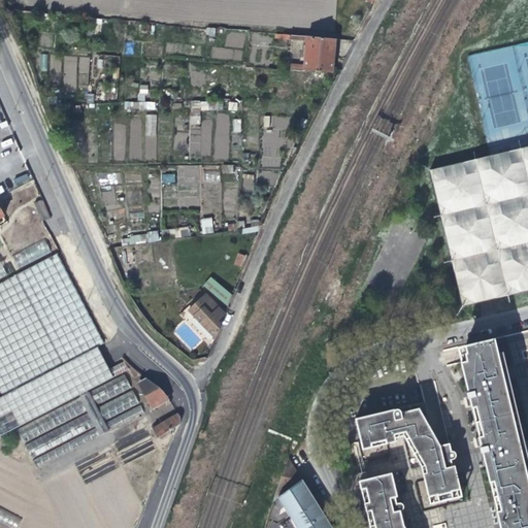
[(306,38),(303,72),(331,74),(333,60),(334,47),(334,41),(306,38)]
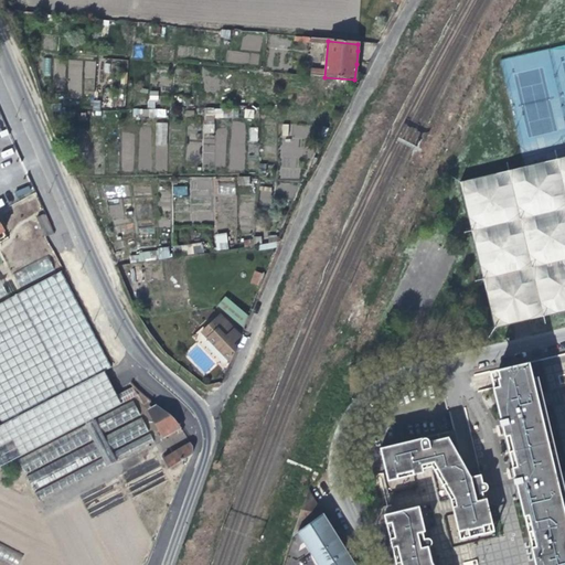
[(374,45),(358,44),(358,51),(372,53),(374,45)]
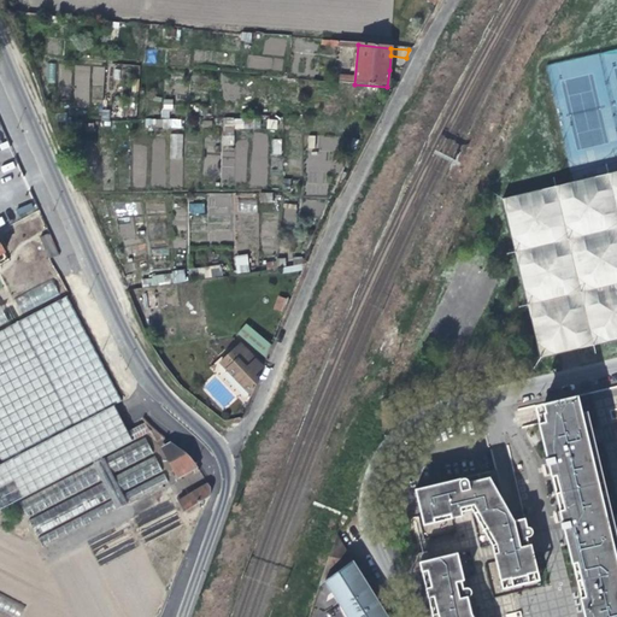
[(387,99),(387,87),(354,84),(340,83),(339,84),(334,87),(333,97),(387,99)]
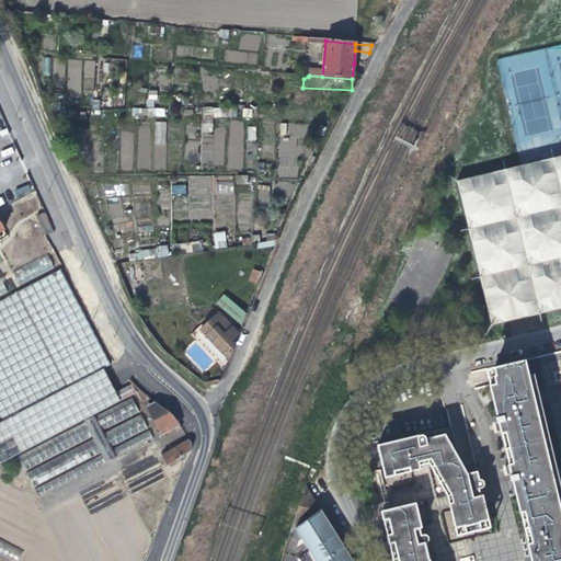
[(309,105),(322,105),(323,94),(323,91),(310,90),(309,105)]
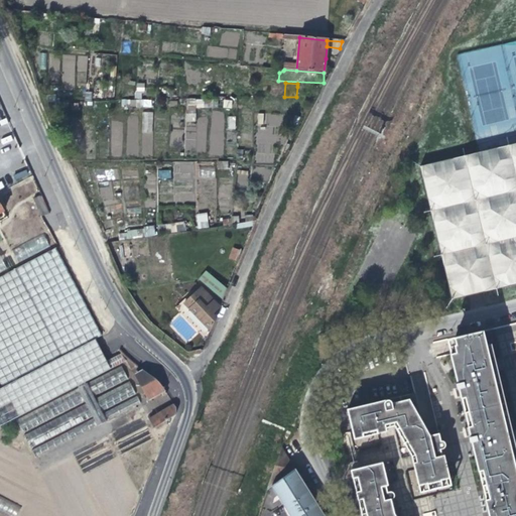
[(143,112),(143,131),(152,132),(153,112),(143,112)]
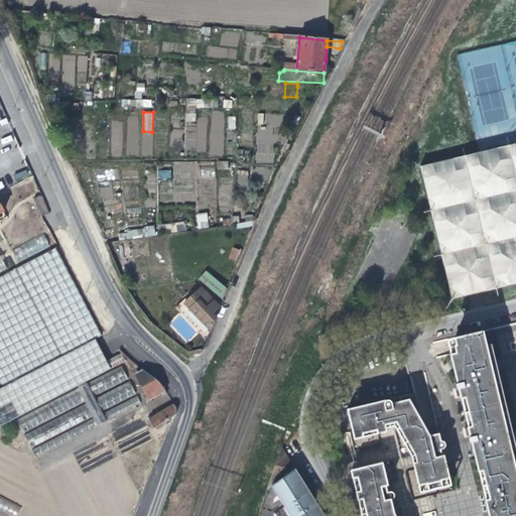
[(510,287),(515,285),(515,145),(419,168),(450,301),(475,296),(510,287)]
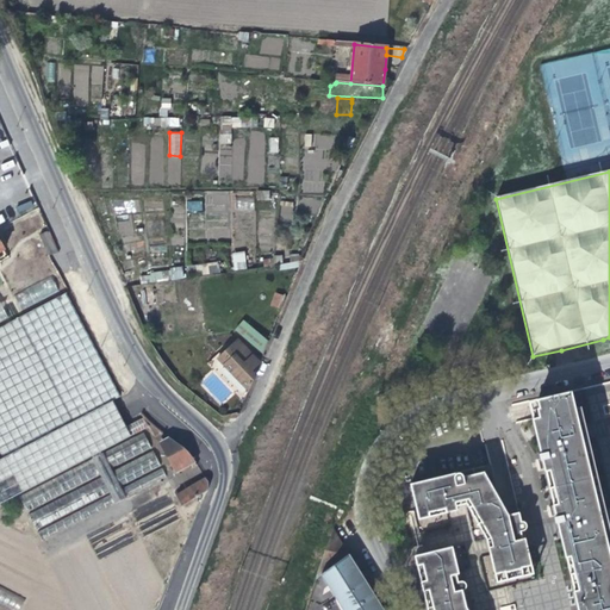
[(187,212),(203,211),(201,200),(186,201),(187,212)]
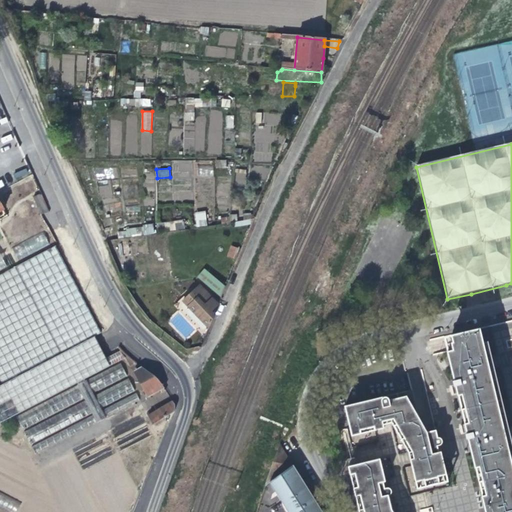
[(45,205),(40,194),(32,198),(40,215),(48,211),(45,205)]
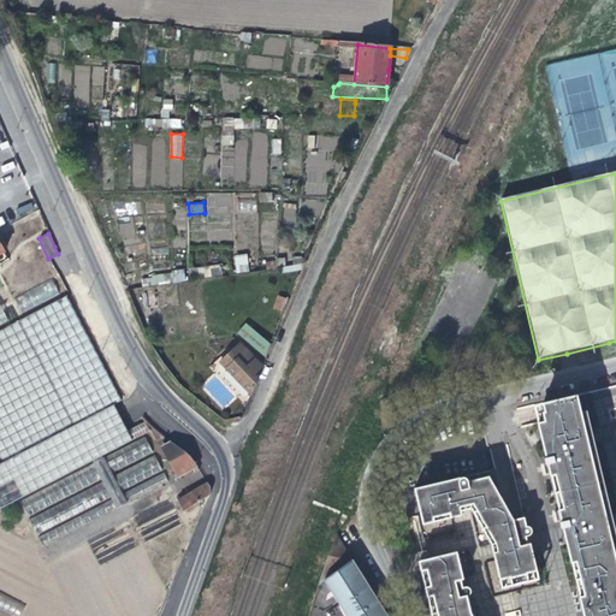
[(234,255),(236,273),(249,271),(247,254),(234,255)]
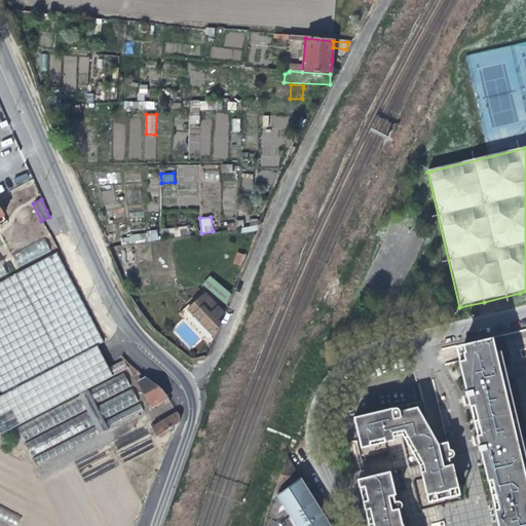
[(257,232),(260,226),(239,228),(240,234),(257,232)]
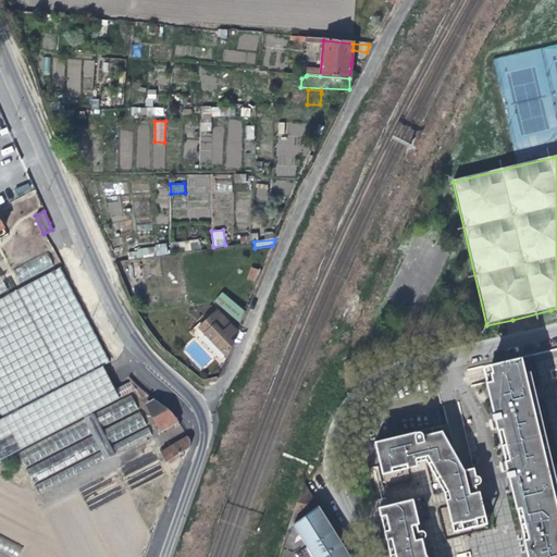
[(128,257),(168,255),(166,246),(128,248),(128,257)]
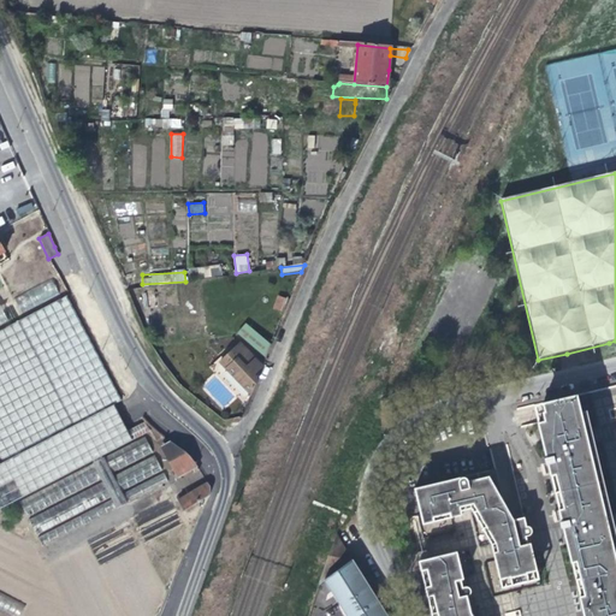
[(283,314),(289,301),(278,297),(273,311),(277,312),(283,314)]
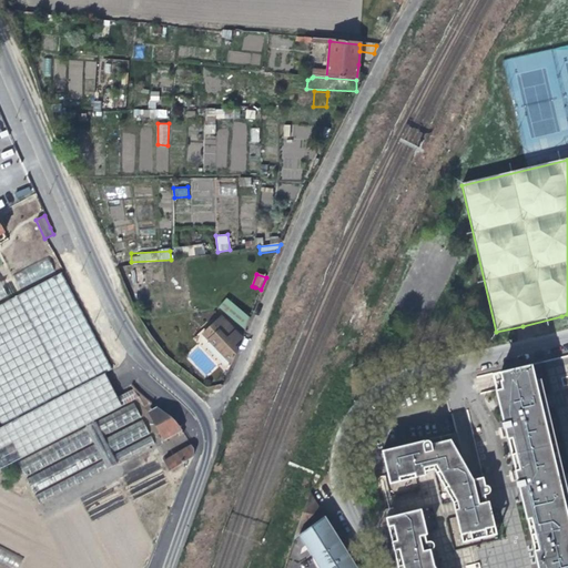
[(0,429),(0,454),(1,453),(114,394),(109,383),(104,375),(112,372),(62,275),(0,306),(0,424),(2,428),(0,429)]
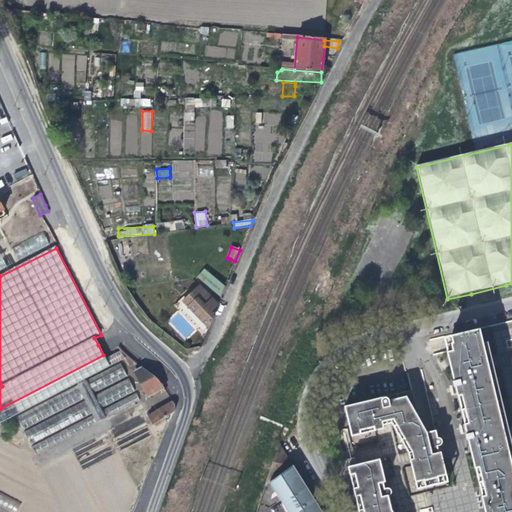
[(219,298),(223,288),(204,268),(197,275),(219,298)]
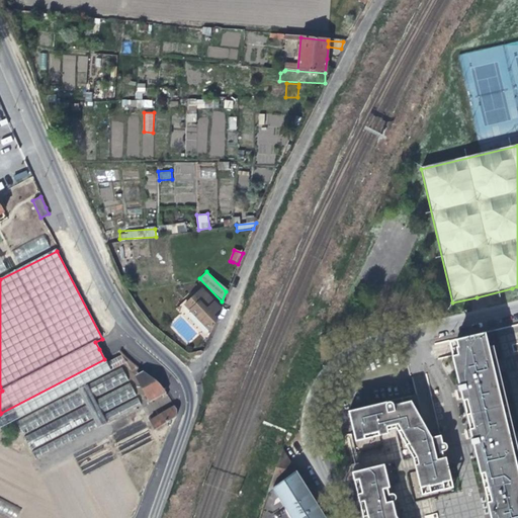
[(200,288),(192,296),(210,316),(214,312),(219,309),(200,288)]
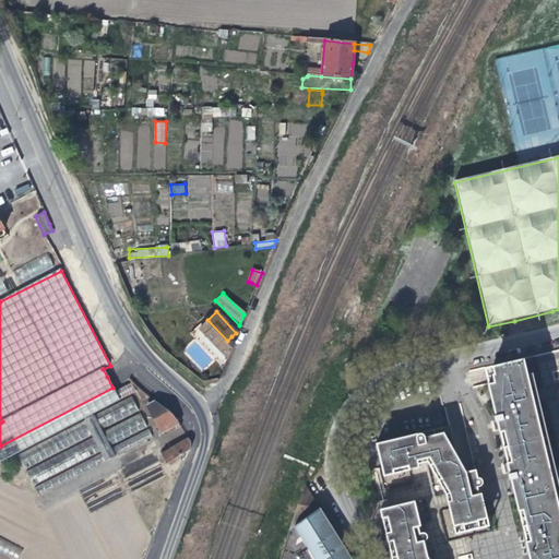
[(232,345),(227,341),(207,320),(199,328),(222,353),(226,358),(232,345)]
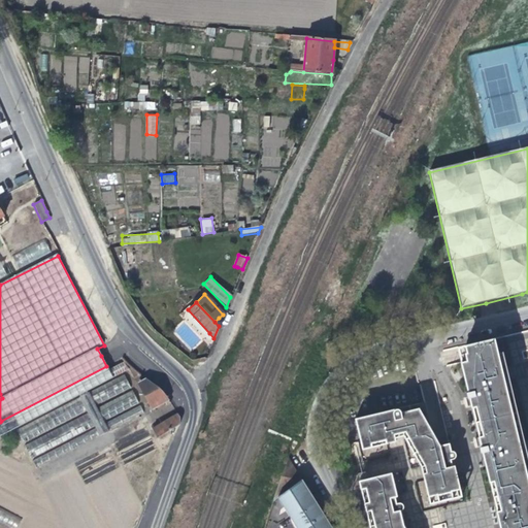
[(527,527),(527,455),(525,443),(522,428),(515,399),(510,384),(508,373),(503,355),(499,355),(496,340),(466,348),(469,359),(470,362),(467,363),(473,392),(469,393),(470,398),(475,397),(475,398),(467,400),(465,401),(467,409),(477,406),(477,408),(473,408),(475,417),(476,424),(479,431),(481,439),(485,438),(485,439),(479,440),(474,441),(476,449),(487,447),(487,448),(483,449),(484,454),(488,467),(501,527),(527,527)]
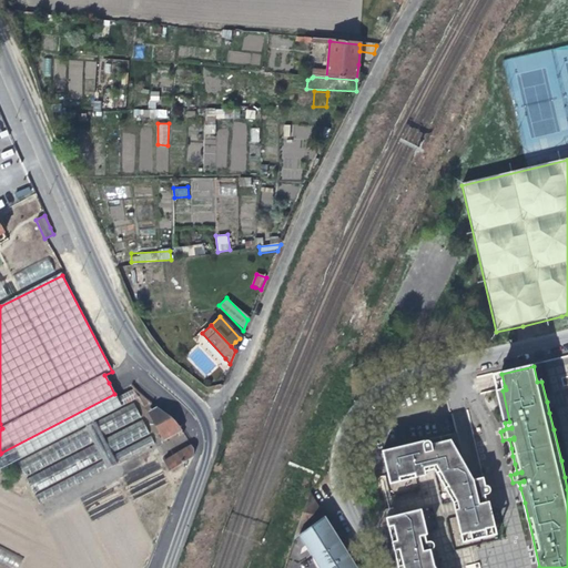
[(118,399),(114,394),(1,453),(0,454),(0,472),(83,428),(84,429),(19,465),(26,478),(92,444),(93,446),(28,482),(34,495),(101,459),(102,463),(36,497),(40,506),(105,472),(108,473),(117,468),(117,465),(155,445),(151,437),(113,457),(111,454),(150,434),(142,421),(104,440),(103,438),(141,418),(134,404),(95,424),(94,422),(140,398),(135,389),(118,399)]
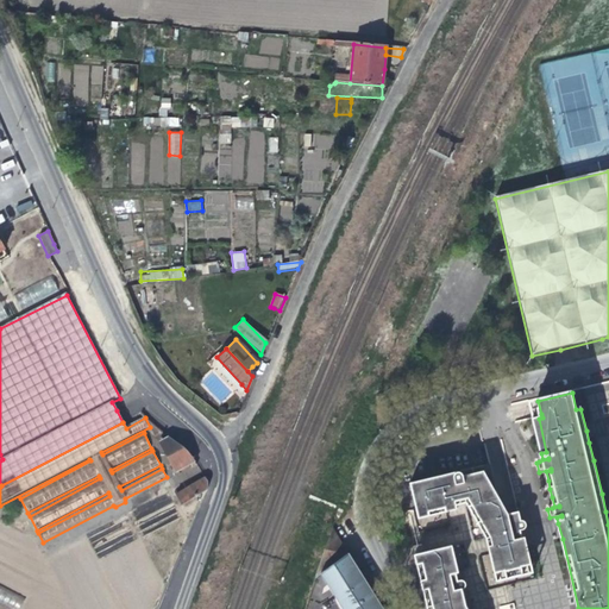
[(192,466),(196,464),(190,454),(182,447),(149,420),(159,440),(161,439),(176,471),(184,466),(189,464),(192,466)]
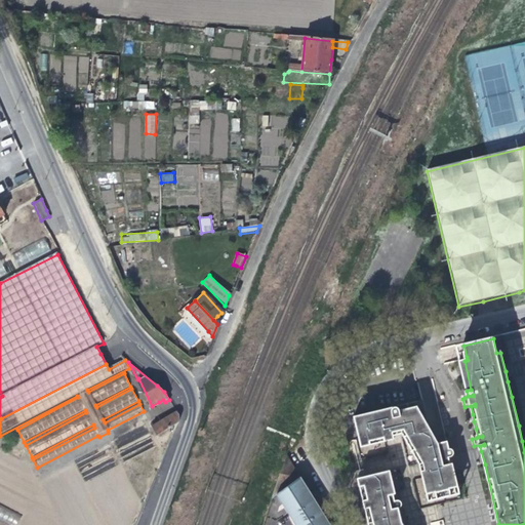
[(434,446),(431,430),(420,412),(413,414),(412,409),(358,422),(361,438),(364,452),(396,445),(393,432),(400,431),(419,465),(425,463),(427,471),(433,470),(434,469),(435,469),(436,469),(437,468),(438,468),(439,467),(440,467),(440,466),(441,466),(441,465),(442,465),(442,463),(443,463),(443,462),(444,462),(448,461),(447,458),(451,457),(453,457),(454,455),(454,453),(454,451),(453,451),(451,451),(450,451),(448,443),(443,444),(440,445),(434,446)]
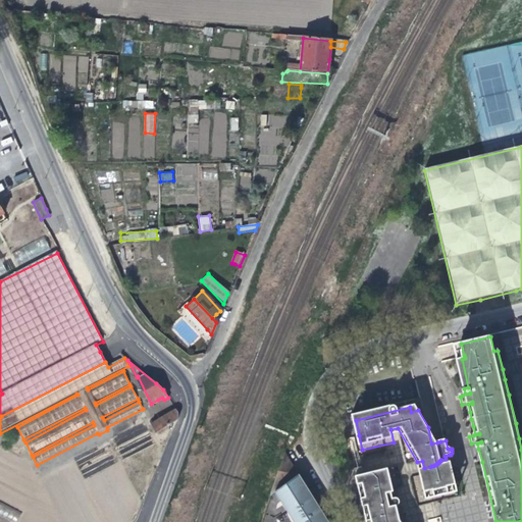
[(156,433),(176,420),(177,415),(175,408),(150,424),(156,433)]
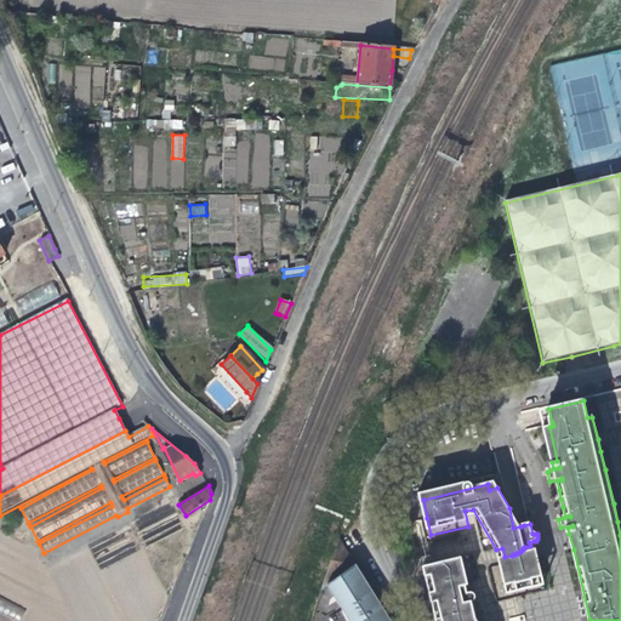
[(520,527),(510,508),(513,528),(520,527)]
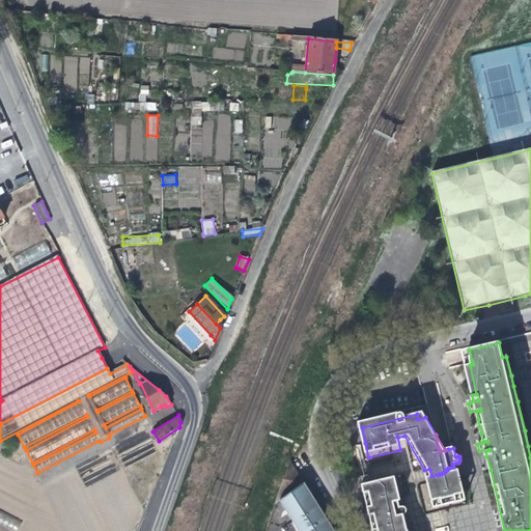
[(275,503),(279,500),(304,484),(296,472),(288,462),(275,503)]
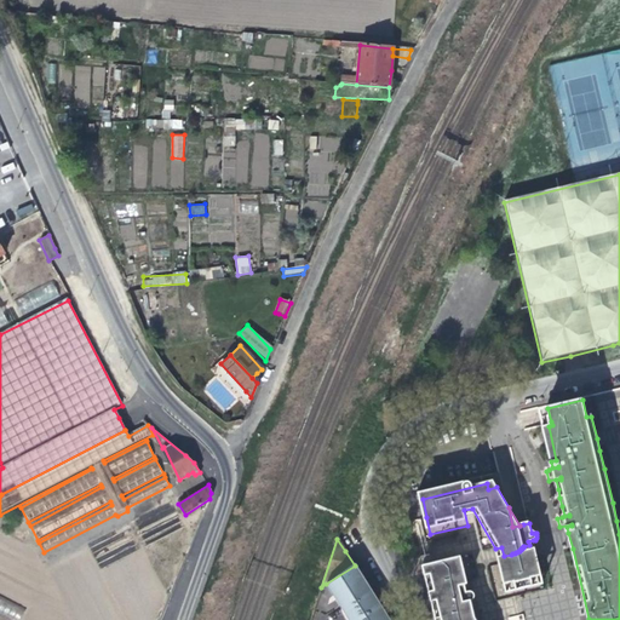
[(538,557),(533,540),(528,541),(529,545),(524,546),(523,546),(523,547),(522,547),(522,549),(521,549),(521,550),(520,550),(520,551),(518,551),(517,552),(516,552),(515,554),(514,554),(512,554),(511,555),(504,556),(501,547),(495,549),(500,566),(538,557)]
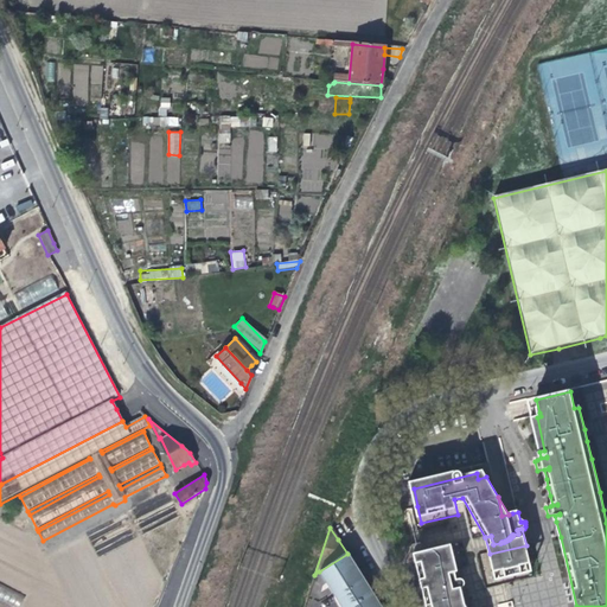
[(470,606),(466,598),(464,588),(461,582),(464,581),(465,580),(465,576),(462,574),(461,573),(458,574),(457,574),(453,574),(452,569),(452,567),(455,566),(458,564),(452,538),(413,548),(419,569),(426,606),(470,606)]
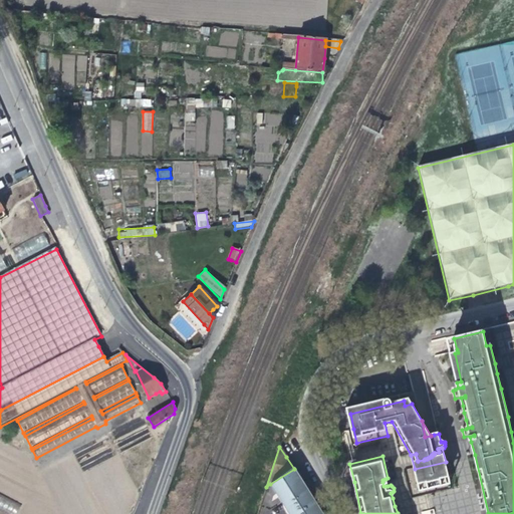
[(446,462),(415,469),(418,484),(422,483),(424,490),(448,485),(446,477),(449,477),(446,462)]
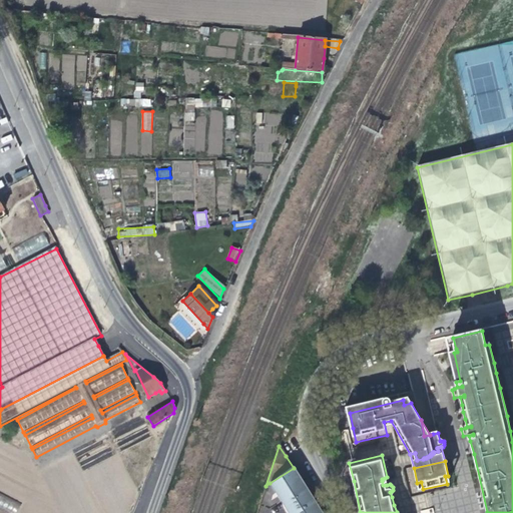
[(294,468),(270,483),(289,512),(321,512),(309,493),(294,468)]
